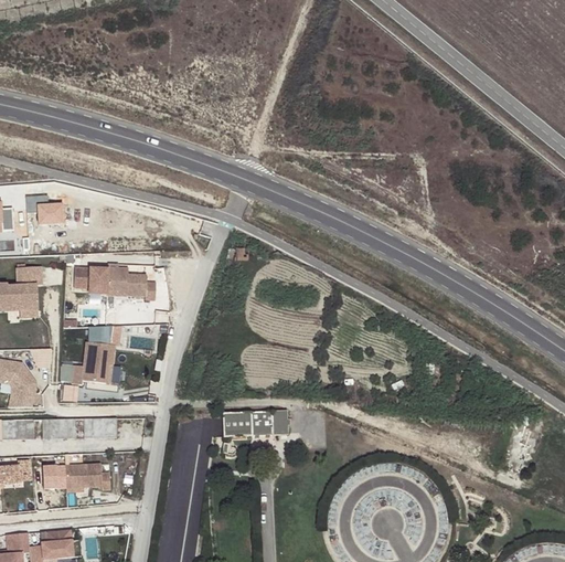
[(8,194),(0,193),(0,226),(17,226),(16,202),(9,202),(8,194)]
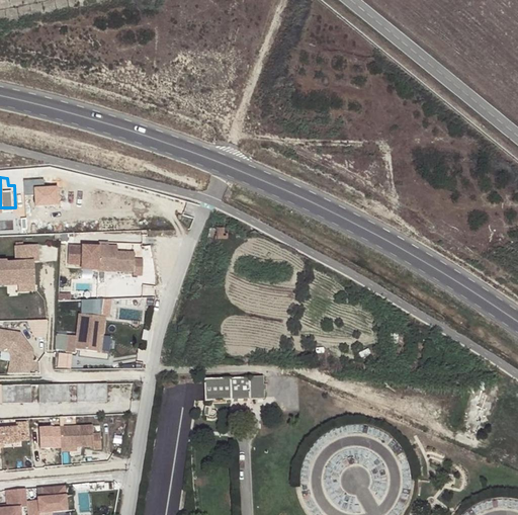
[(40,177),(25,178),(26,193),(36,192),(37,203),(60,202),(59,185),(40,186),(40,177)]
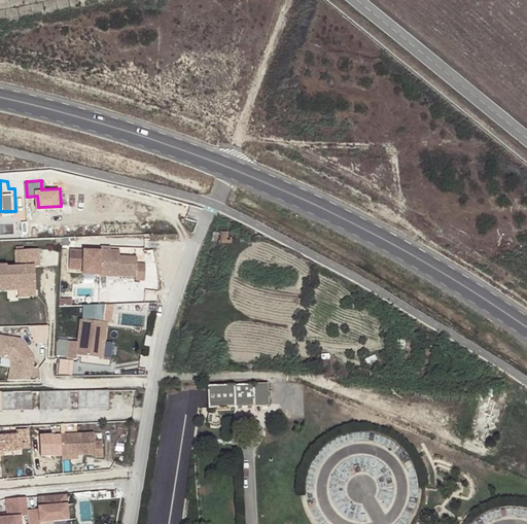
[(38,263),(37,246),(13,247),(14,265),(5,265),(5,263),(0,262),(0,287),(6,288),(6,284),(16,283),(16,287),(34,286),(33,264),(38,263)]
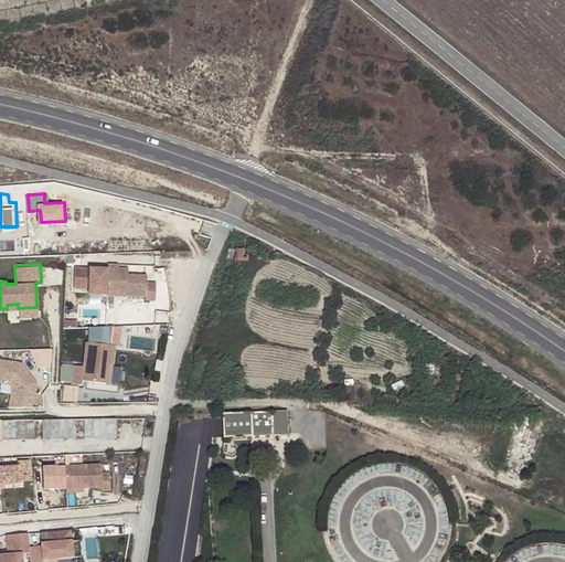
[(107,268),(106,289),(126,289),(126,295),(144,296),(144,300),(155,300),(155,282),(145,281),(146,274),(127,273),(127,267),(117,267),(107,266),(107,268)]
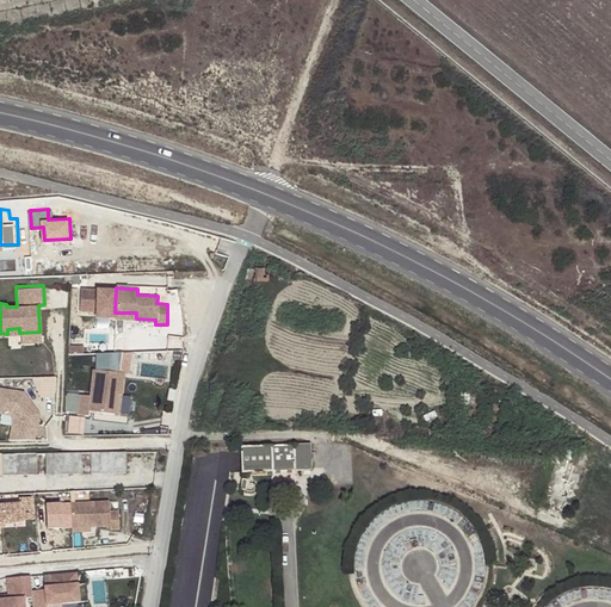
[(94,317),(115,319),(115,313),(116,290),(79,289),(79,310),(94,310),(94,317)]
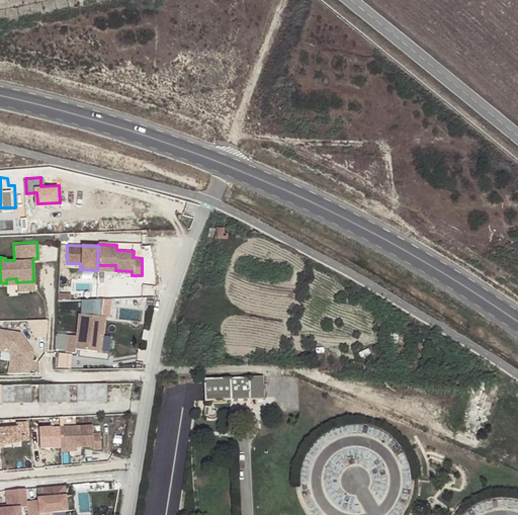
[(102,334),(104,315),(78,313),(76,335),(67,334),(65,351),(75,352),(75,348),(97,350),(98,334),(102,334)]
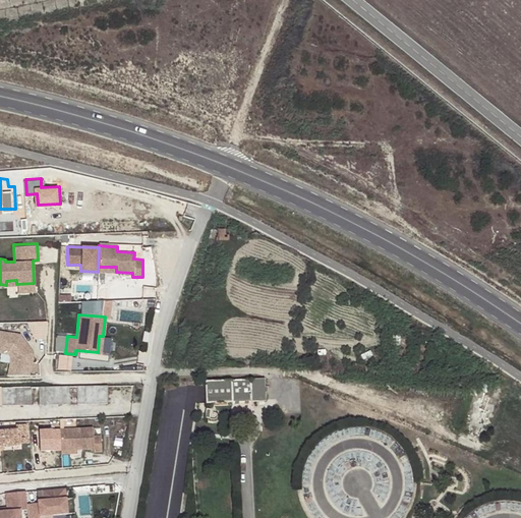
[(0,329),(0,347),(9,349),(12,357),(11,370),(33,372),(35,349),(22,332),(0,329)]
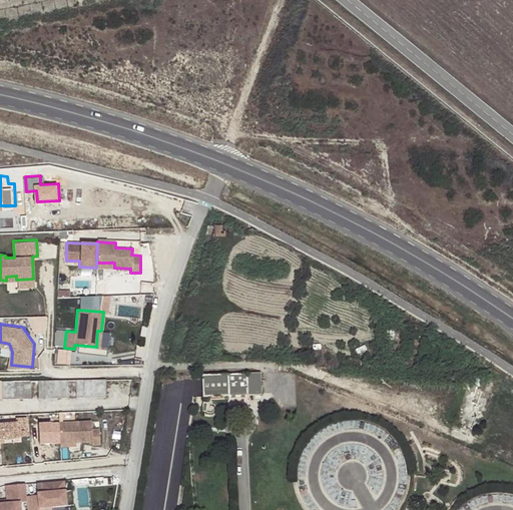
[(262,391),(261,371),(202,374),(203,394),(262,391)]
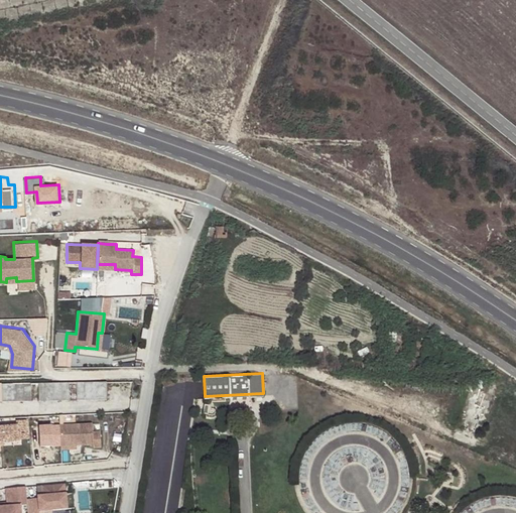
[(105,396),(105,379),(75,380),(75,397),(105,396)]
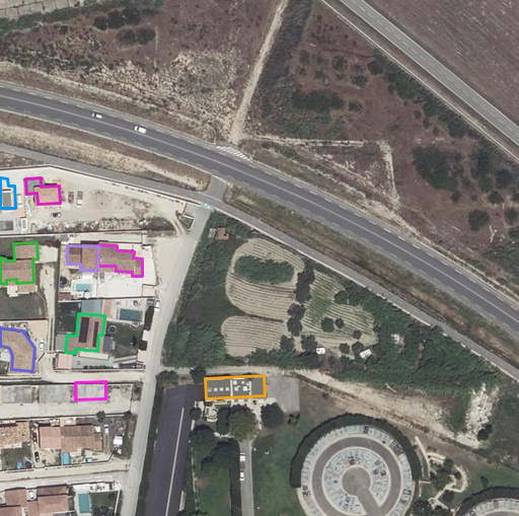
[(0,399),(30,400),(29,382),(0,382),(0,399)]
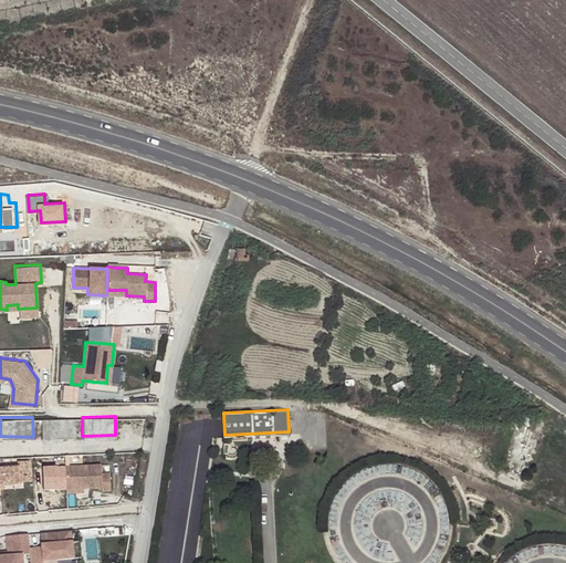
[(74,436),(74,417),(41,417),(41,437),(74,436)]
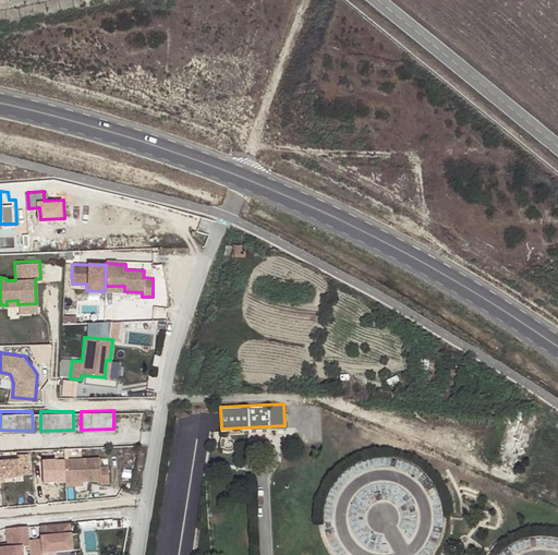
[(99,456),(64,457),(64,467),(65,479),(100,478),(100,481),(109,481),(108,465),(99,465),(99,456)]
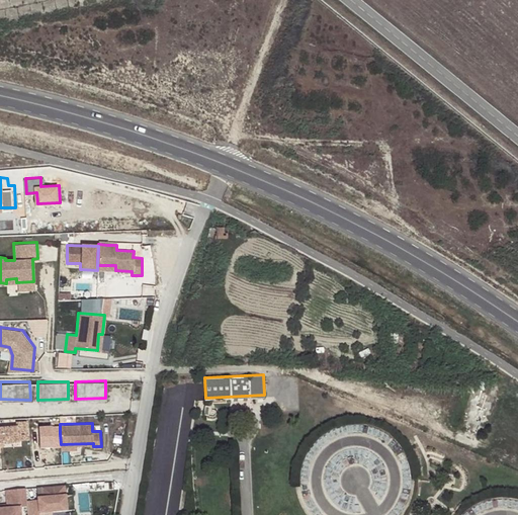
[(16,424),(0,425),(0,440),(17,440),(16,424)]
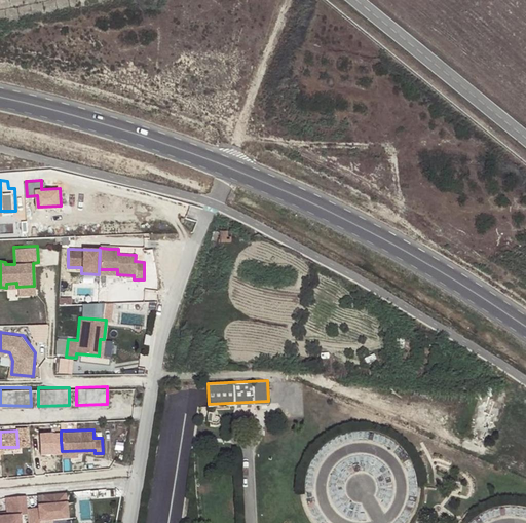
[(62,451),(61,440),(31,442),(32,463),(63,461),(62,451)]
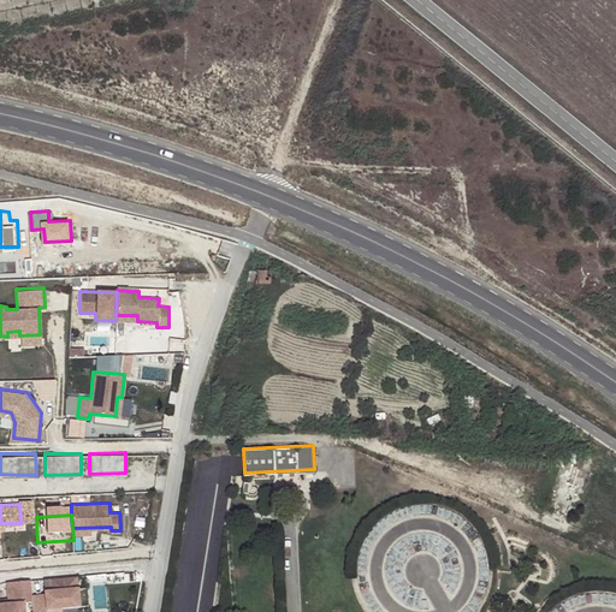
[(77,572),(43,576),(46,592),(33,593),(33,596),(35,611),(48,611),(48,605),(89,601),(88,583),(78,583),(77,572)]
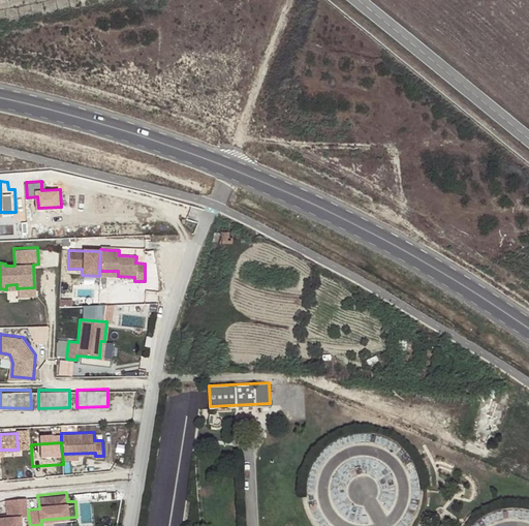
[(28,513),(28,509),(27,495),(6,497),(7,509),(0,509),(0,525),(20,525),(20,514),(28,513)]
